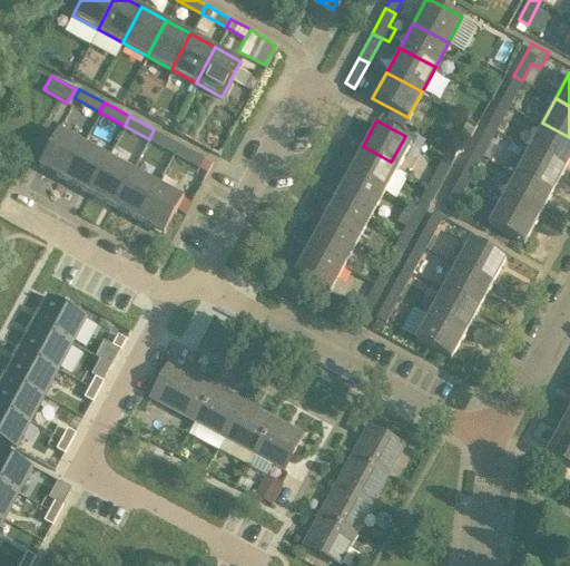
[(563,166),(569,154),(569,137),(542,123),(529,147),(563,166)]
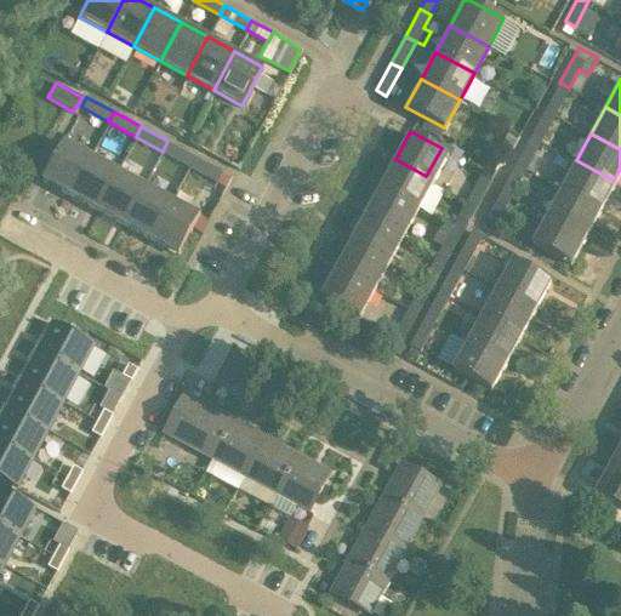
[(69,194),(90,155),(62,141),(41,180),(69,194)]
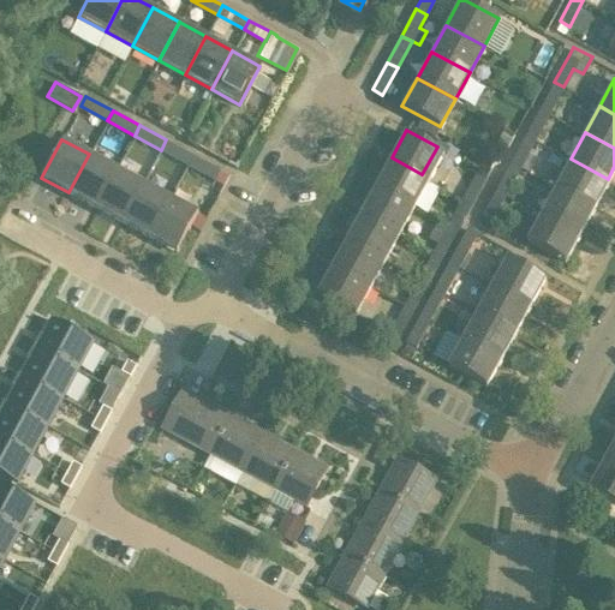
[(187,165),(192,154),(166,139),(161,150),(187,165)]
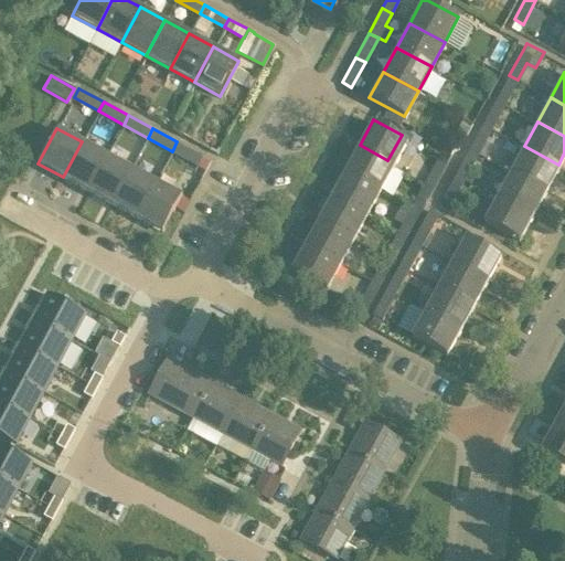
[(87,190),(107,155),(82,141),(63,177),(87,190)]
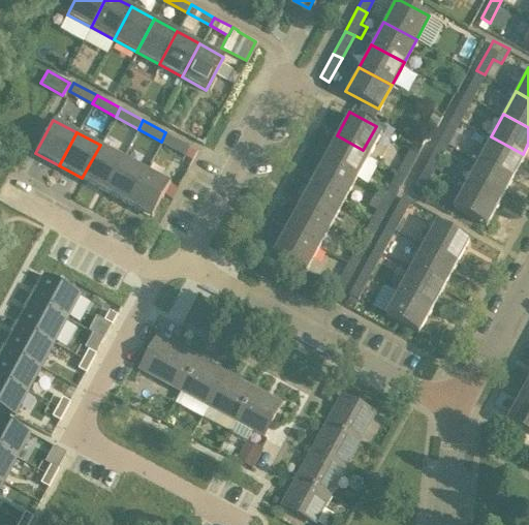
[(165,132),(161,142),(185,154),(190,146),(165,132)]
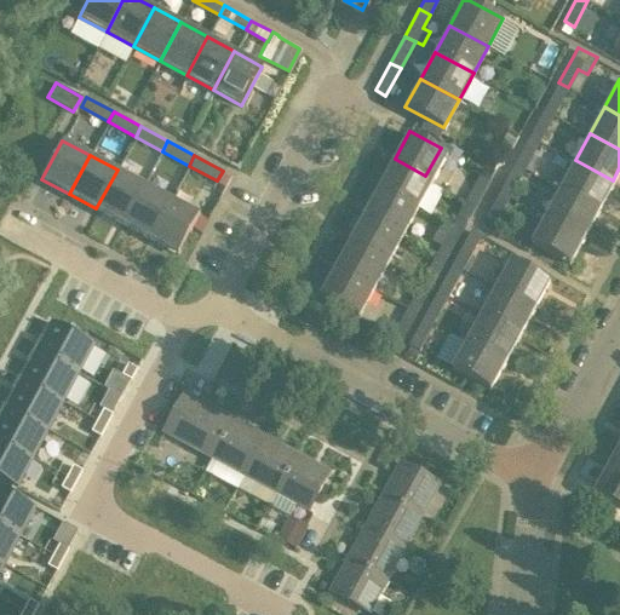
[(411,202),(425,176),(395,159),(380,185),(411,202)]
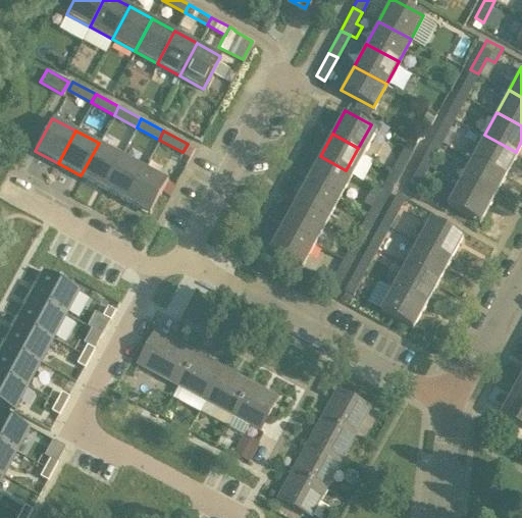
[(504,174),(516,152),(484,135),(472,158),(504,174)]
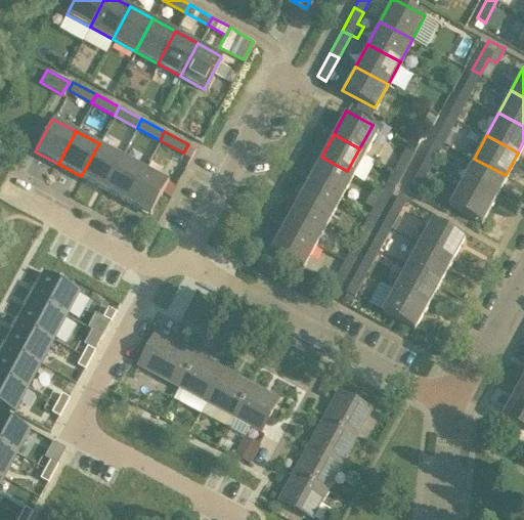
[(104,188),(122,156),(99,143),(81,176),(104,188)]
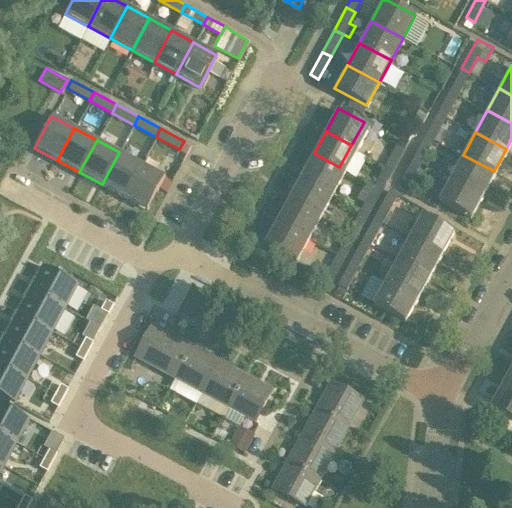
[(385,163),(392,167),(404,146),(396,142),(385,163)]
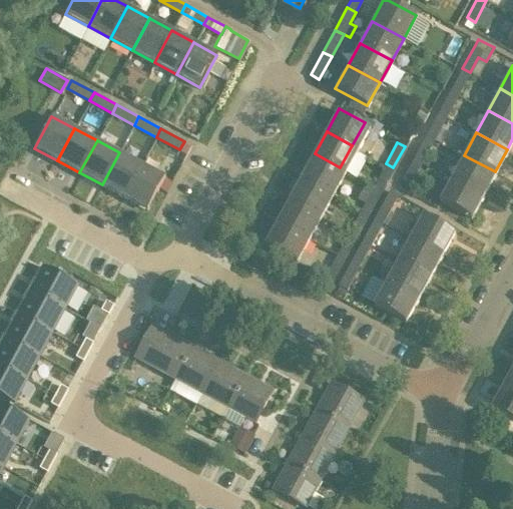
[(124,196),(141,164),(119,152),(102,184),(124,196)]
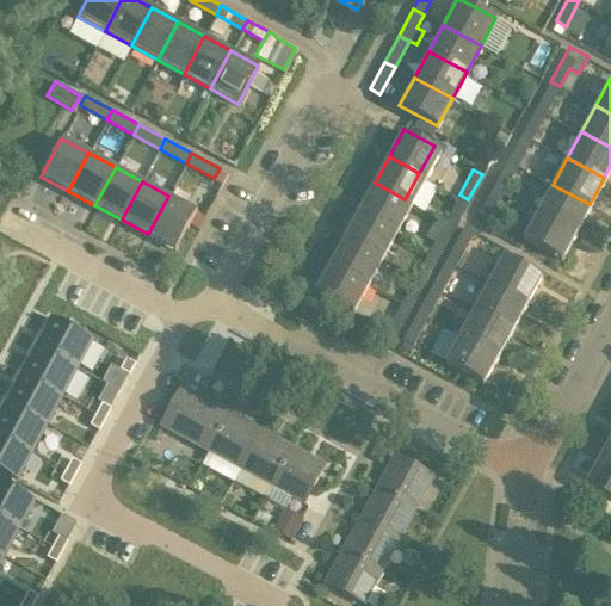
[(390,226),(405,199),(375,183),(359,209),(390,226)]
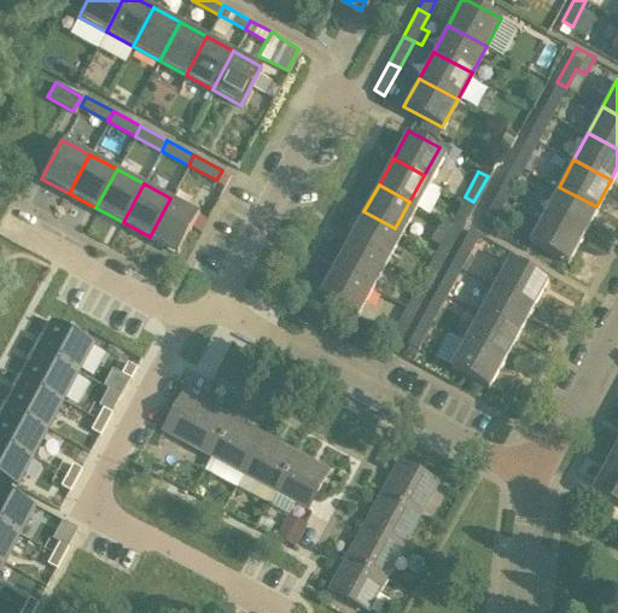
[(582,233),(596,206),(559,187),(544,214),(582,233)]
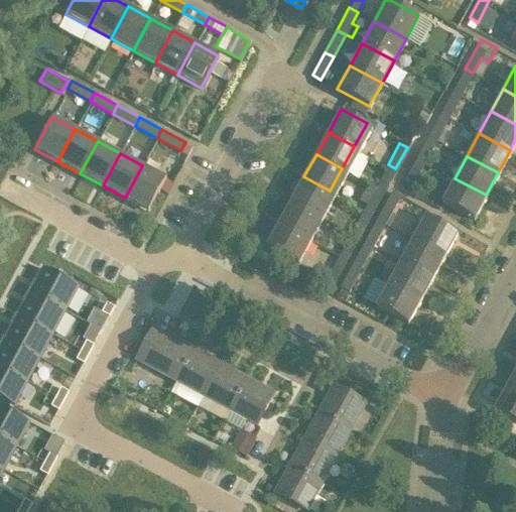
[(412,184),(424,161),(416,157),(404,180),(412,184)]
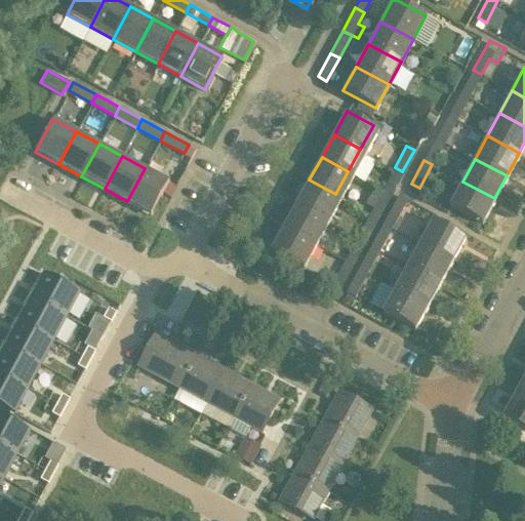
[(390,194),(402,171),(395,167),(381,190),(390,194)]
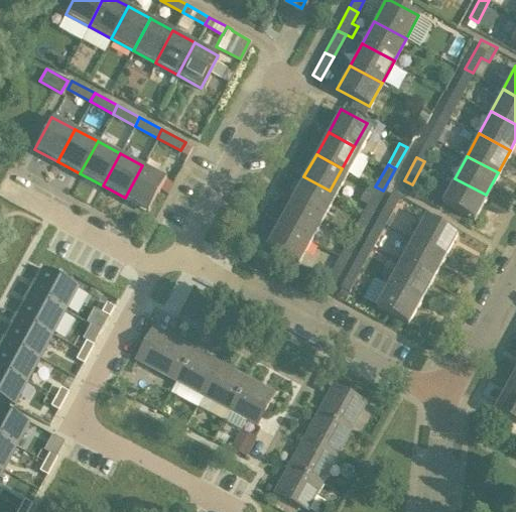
[(142,165),(125,198),(148,210),(165,178),(142,165)]
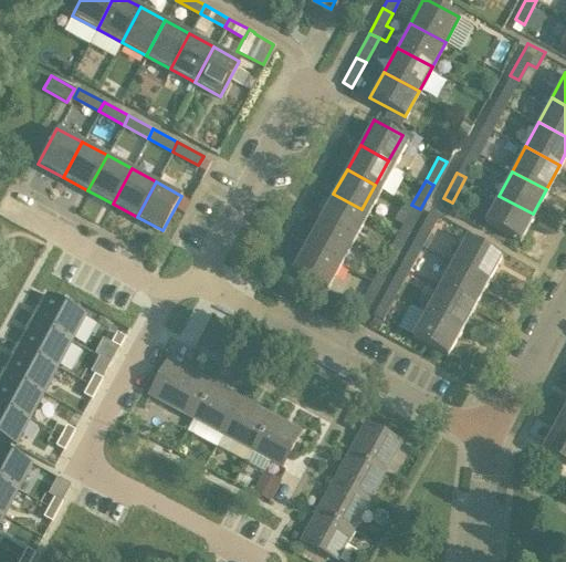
[(348,233),(362,209),(333,194),(320,218),(348,233)]
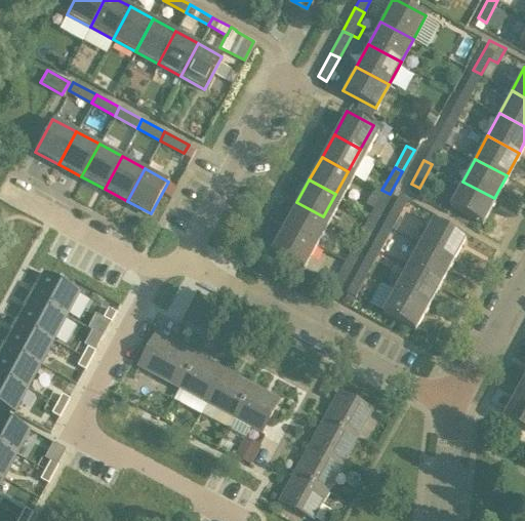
[(482,222),(494,198),(462,182),(450,204),(482,222)]
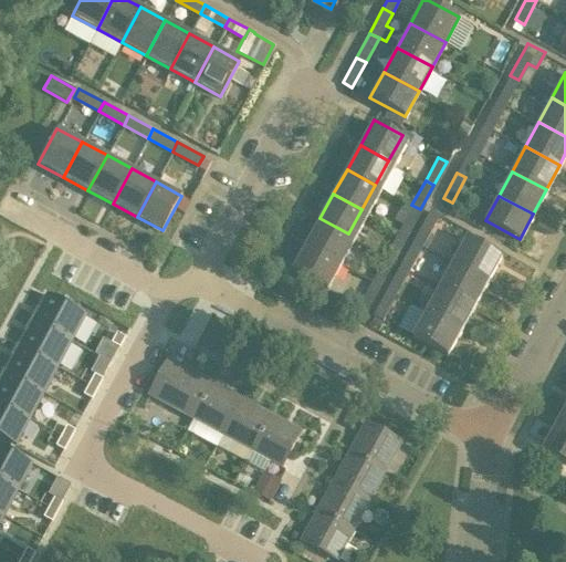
[(407,235),(420,209),(411,205),(398,229),(407,235)]
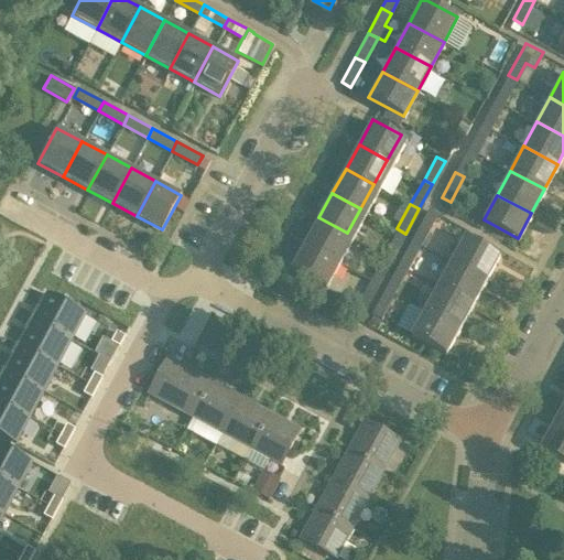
[(412,239),(420,244),(437,213),(430,208),(412,239)]
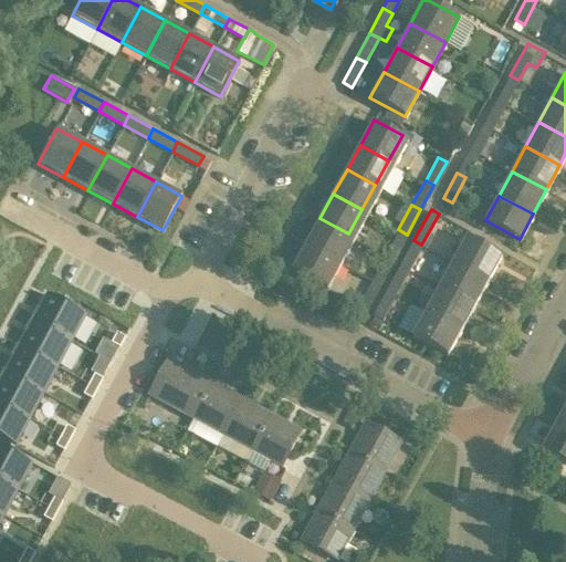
[(335,258),(348,233),(320,218),(306,242),(335,258)]
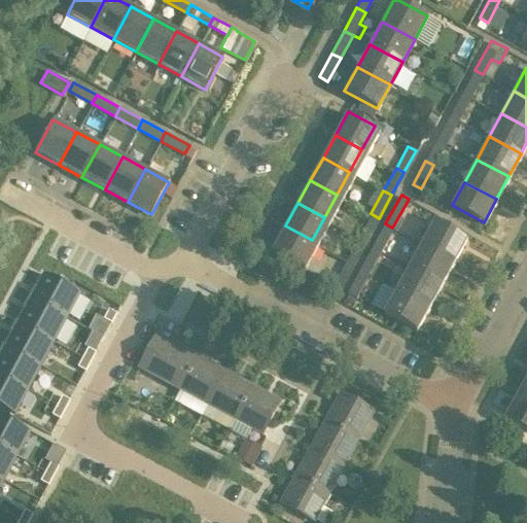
[(366,241),(379,218),(371,213),(358,236),(366,241)]
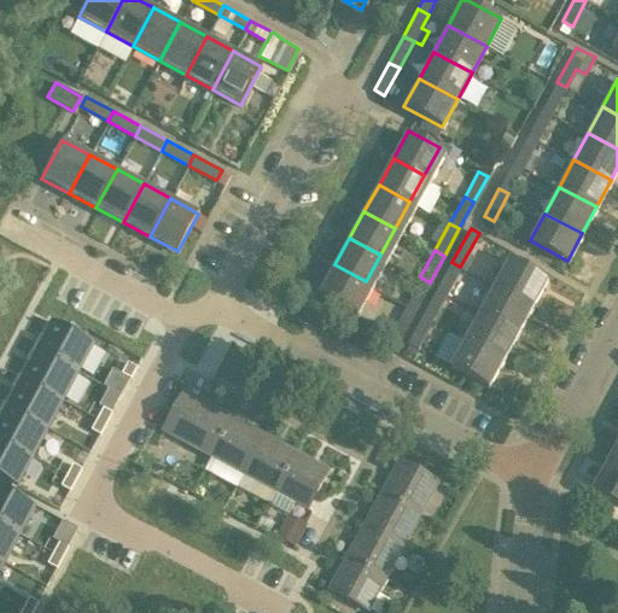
[(494,285),(532,305),(547,278),(508,257),(494,285)]
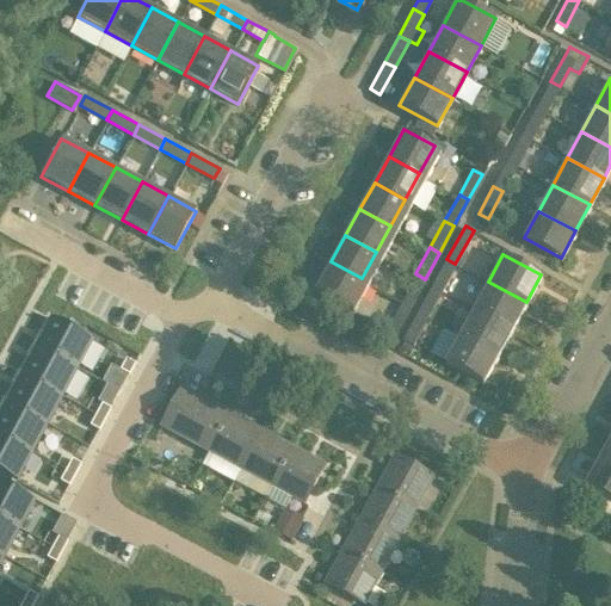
[(440,290),(455,264),(446,259),(432,285),(440,290)]
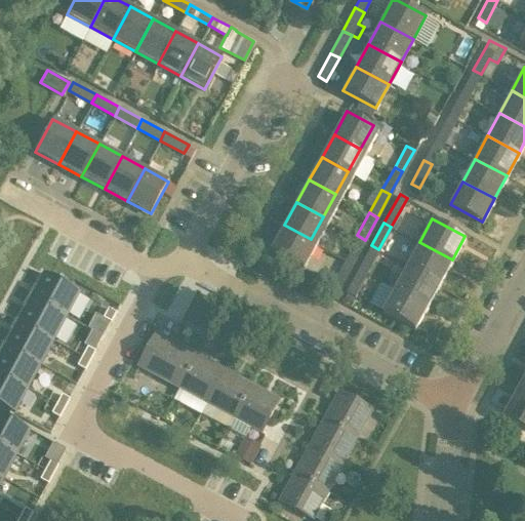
[(298,263),(311,239),(284,225),(272,248),(298,263)]
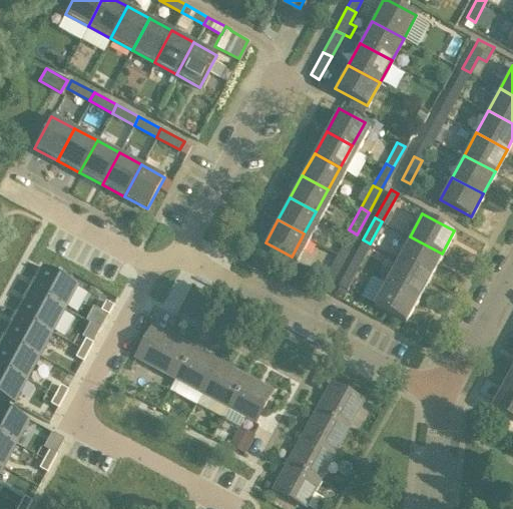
[(430,276),(442,253),(410,236),(398,259),(430,276)]
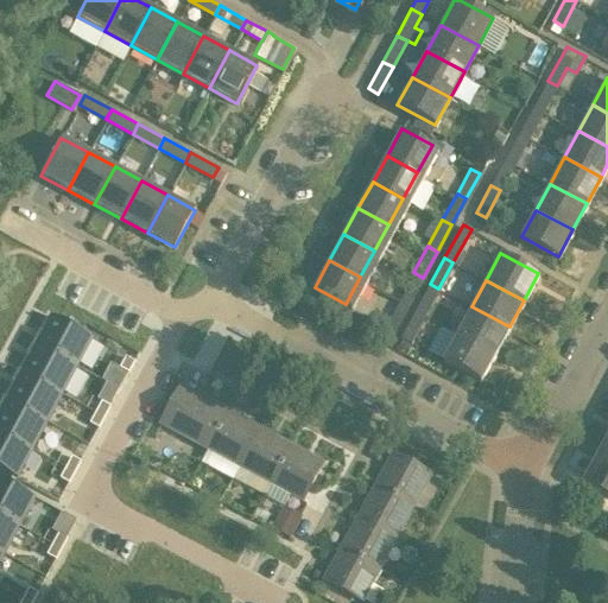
[(425,315),(438,289),(430,284),(416,310),(425,315)]
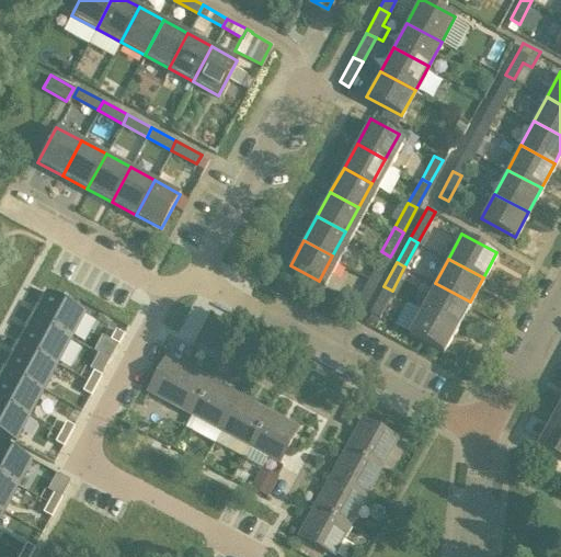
[(457,327),(470,302),(435,283),(422,307),(457,327)]
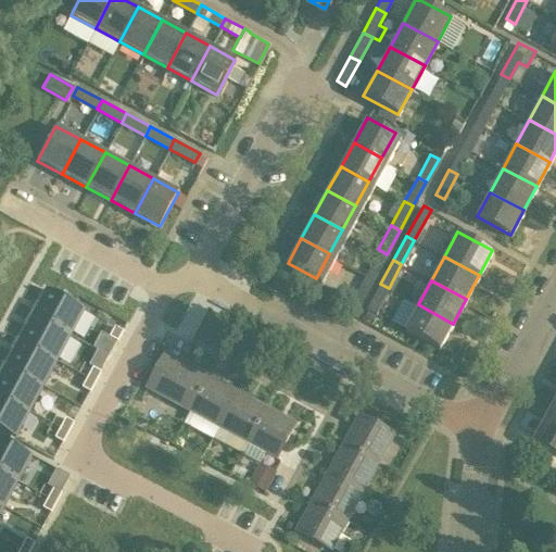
[(375,312),(389,288),(380,284),(367,309),(375,312)]
